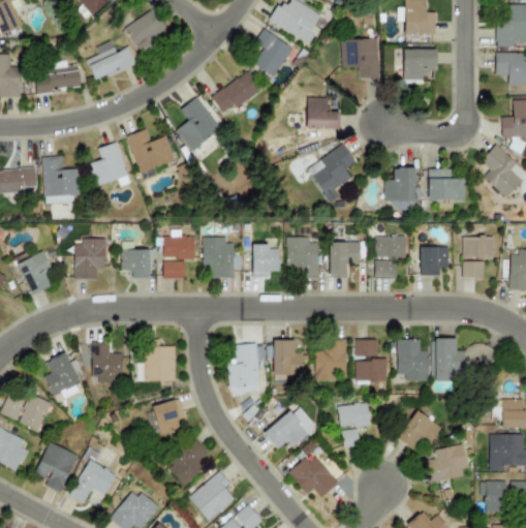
[(5,0),(10,0),(22,24),(4,32),(0,23),(0,0),(5,0)]
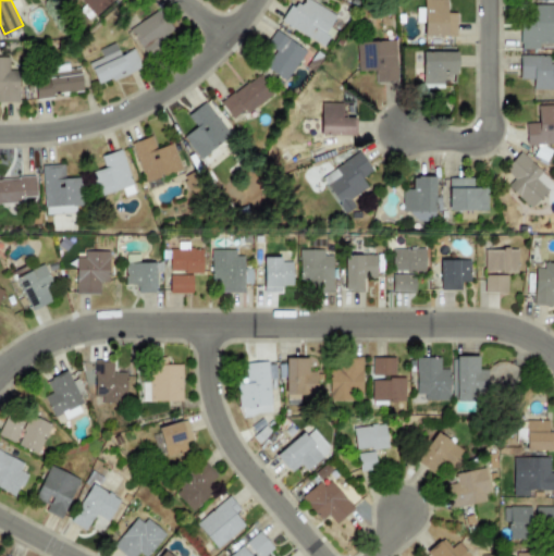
[(83,0),(90,9),(100,0),(83,0)]
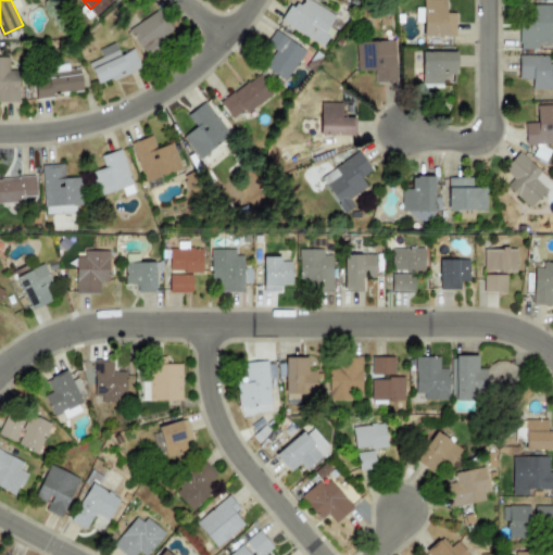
[(338,15),(312,0),(297,0),(285,22),(326,47),(336,29),(331,26),(338,15)]
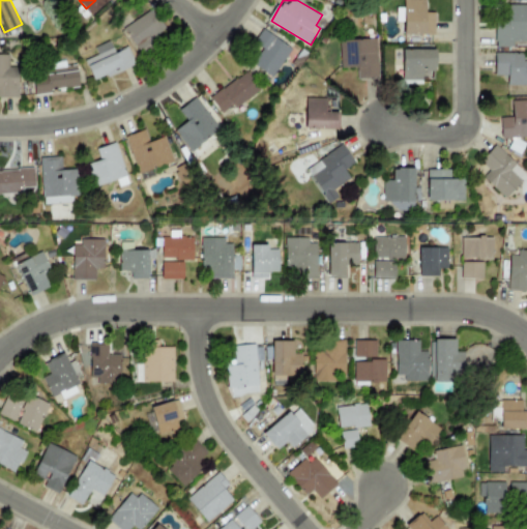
[(436,34),(436,11),(427,11),(427,0),(405,0),(405,7),(399,6),(399,21),(405,21),(405,34),(436,34)]
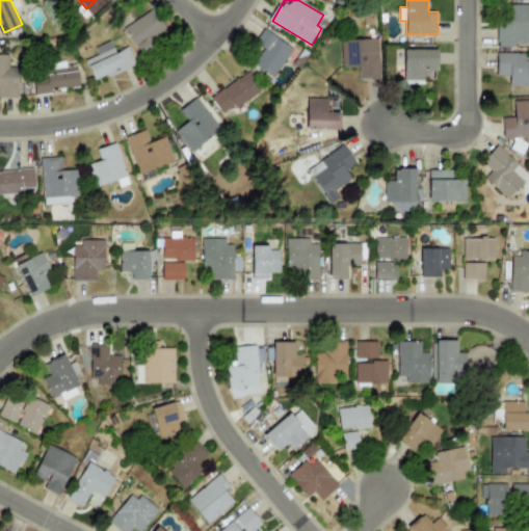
[(528,4),(508,4),(508,21),(498,21),(499,47),(517,46),(517,41),(528,41),(528,4)]
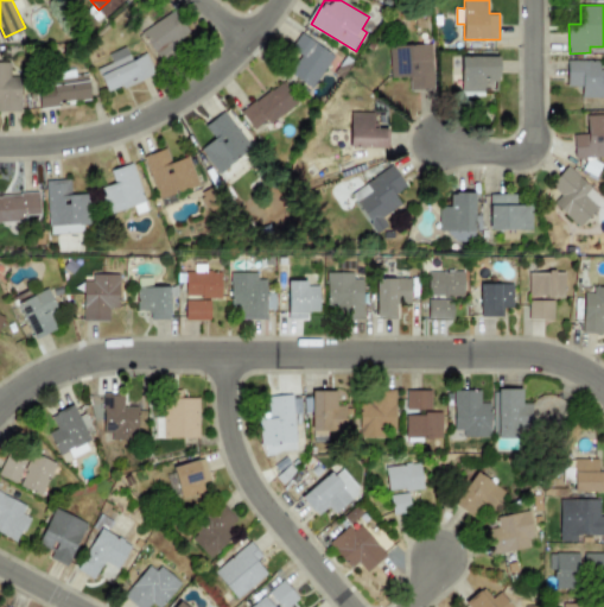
[(179,51),(175,44),(191,32),(176,10),(142,32),(164,62),(179,51)]
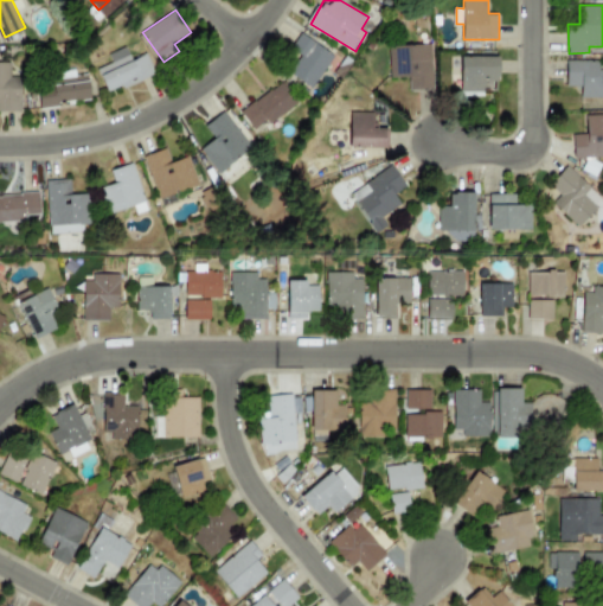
[(335,53),(301,32),(290,49),(302,56),(292,74),(314,88),(335,53)]
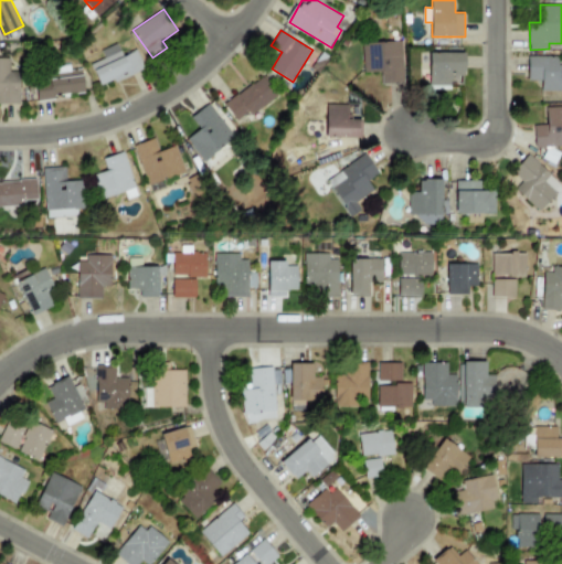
[(405,83),(403,41),(363,42),(364,71),(382,71),(382,83),(405,83)]
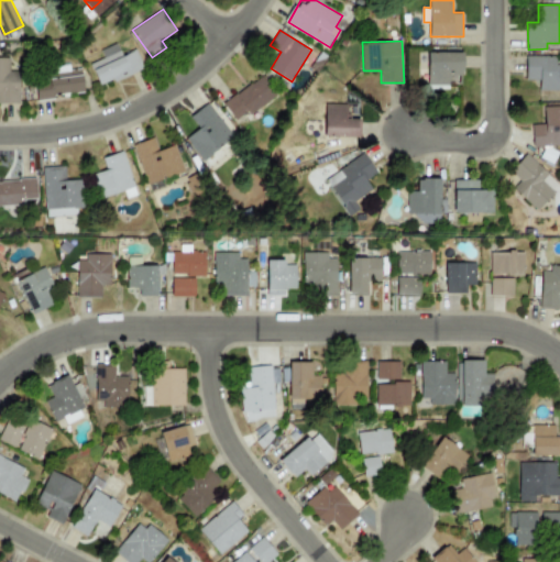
[(102,50),(106,57),(91,64),(101,86),(145,67),(136,48),(123,54),(118,43),(102,50)]
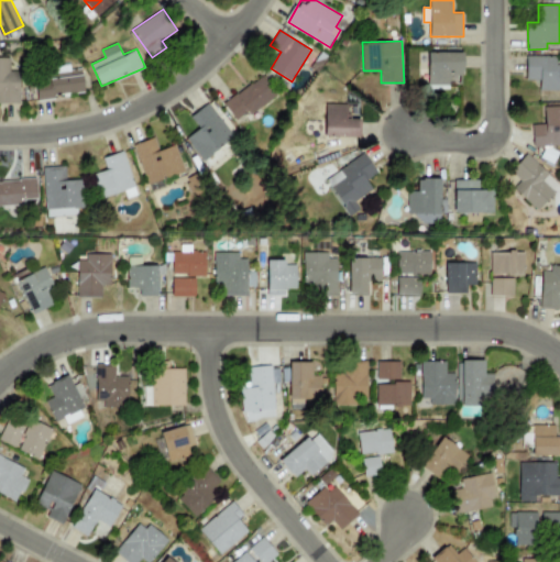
[(428,52),(430,84),(451,84),(451,75),(464,74),(463,51),(428,52)]
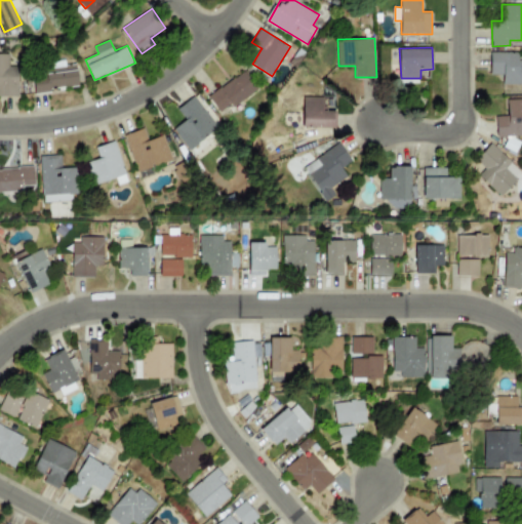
[(521,59),(519,59),(519,51),(491,52),(491,74),(504,74),(505,84),(521,83),(521,59)]
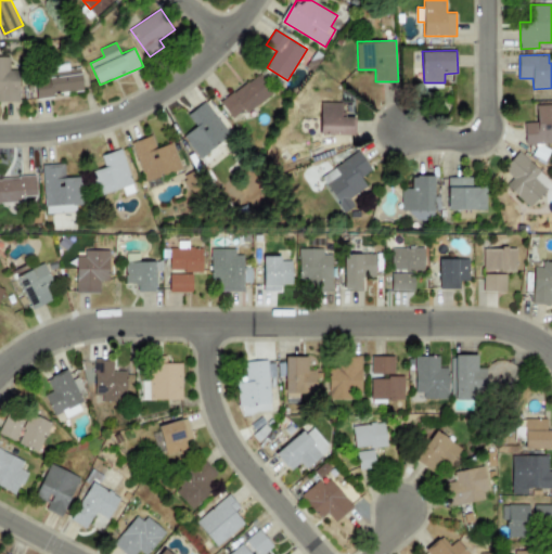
[(22,69),(10,68),(11,56),(0,56),(0,101),(20,102),(22,69)]
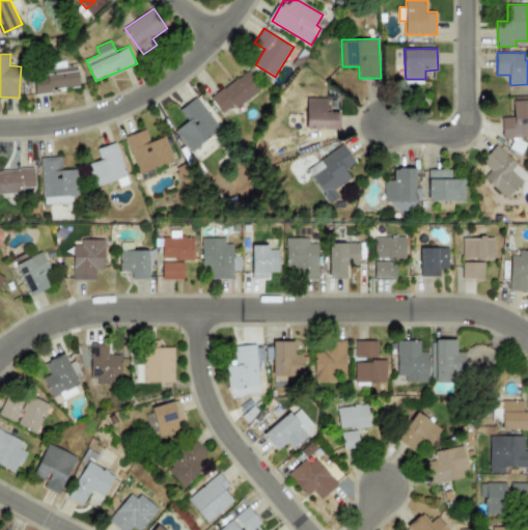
[(81,87),(78,68),(34,73),(36,92),(81,87)]
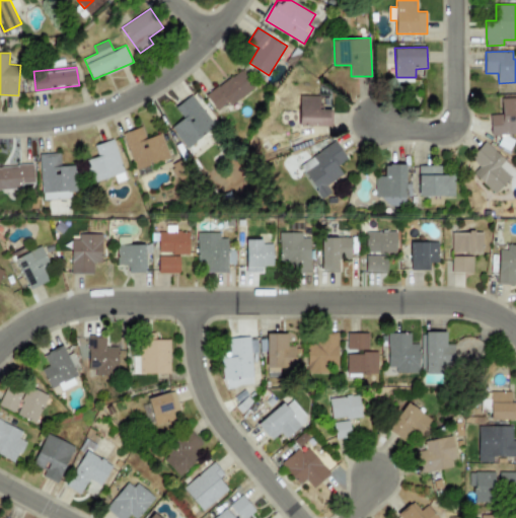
[(232,105),(255,86),(241,68),(207,96),(219,109),(228,101),(232,105)]
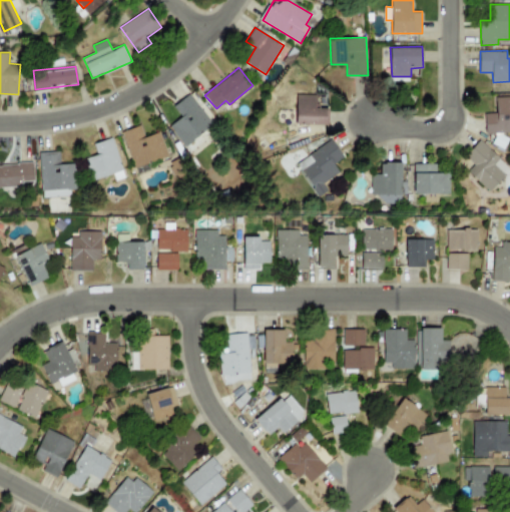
[(170,125),(184,145),(213,125),(191,93),(174,105),(182,116),(170,125)]
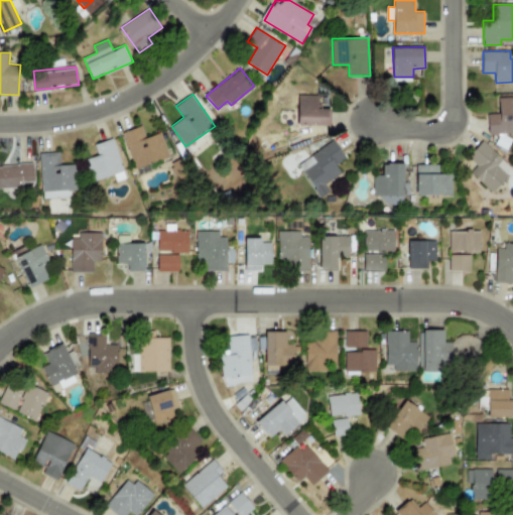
[(319,95),(299,95),(298,124),(331,125),(331,108),(319,108),(319,95)]
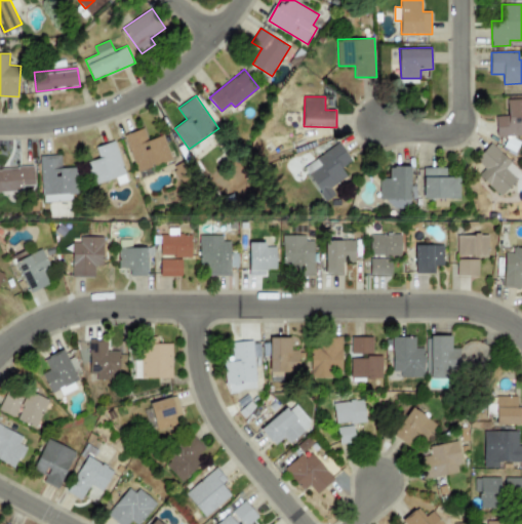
[(521,98),(509,99),(509,115),(497,115),(498,135),(521,134),(521,98)]
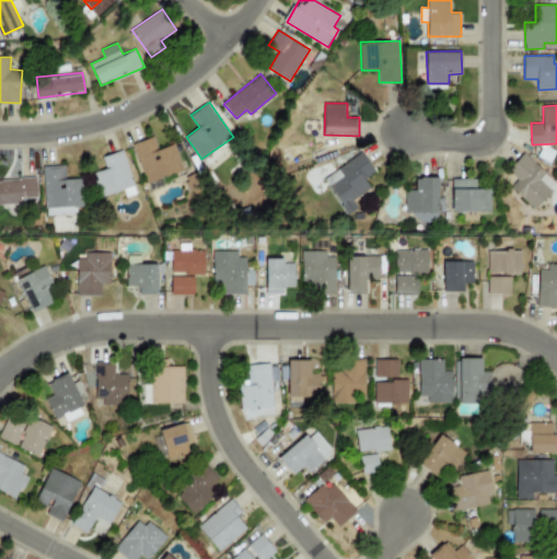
[(134,143),(149,184),(185,170),(175,143),(159,149),(154,136),(134,143)]
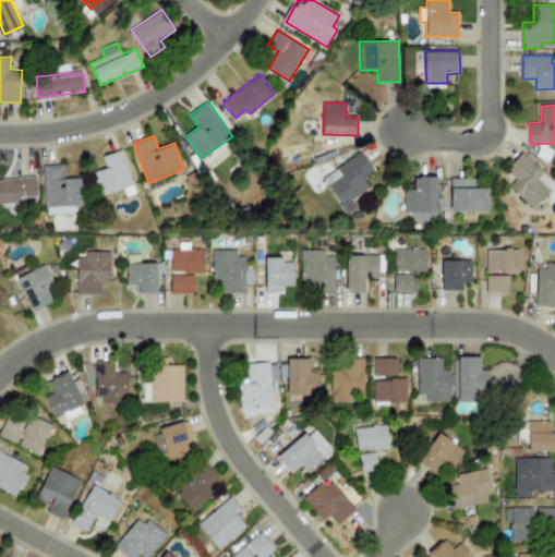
[(124,149),(104,155),(107,168),(94,172),(100,195),(134,186),(124,149)]
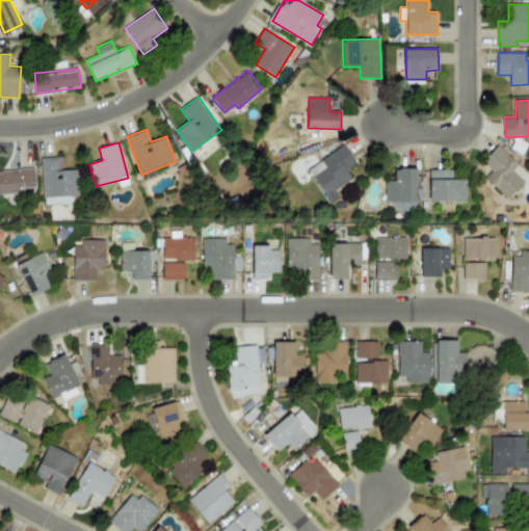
[(508,197),(528,177),(528,173),(499,144),(483,161),(490,166),(482,174),(508,197)]
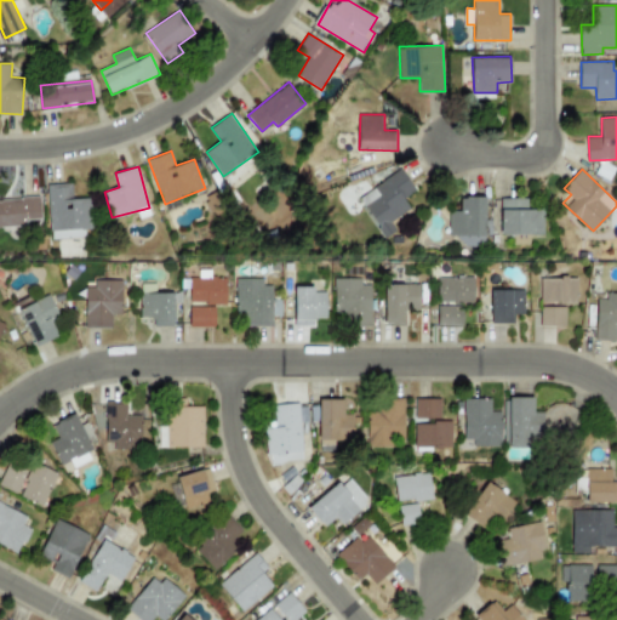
[(386,239),(398,231),(392,221),(411,209),(405,198),(417,191),(404,170),(359,199),(386,239)]
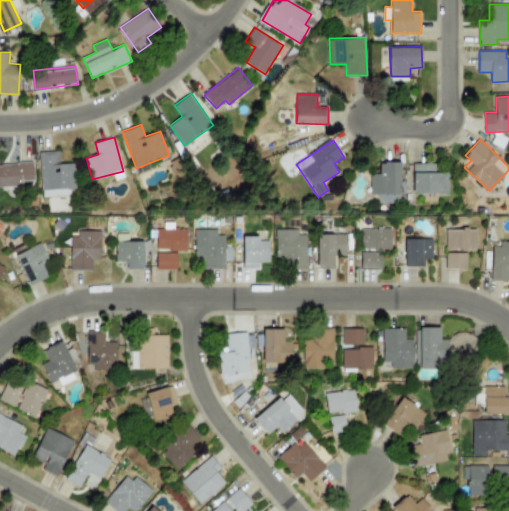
[(41,151),(43,196),(72,195),(72,189),(78,188),(77,160),(65,161),(65,151),(41,151)]
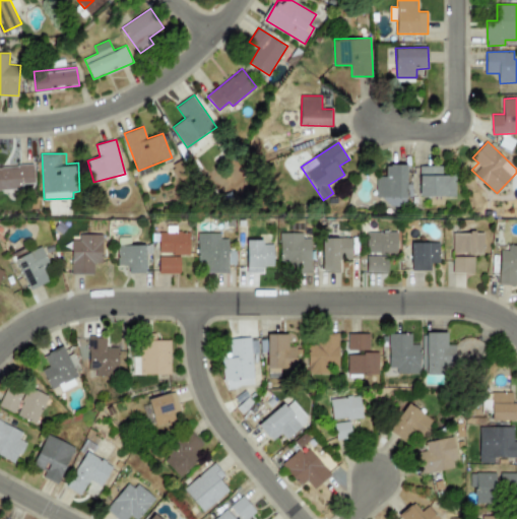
[(407,164),(387,164),(387,176),(378,176),(378,197),(386,197),(386,205),(407,205),(407,164)]
